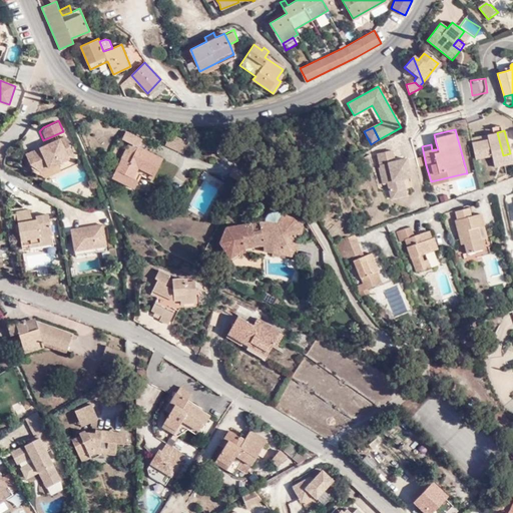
[(137,150),(139,147),(142,140),(126,132),(122,139),(130,143),(135,145),(130,154),(127,161),(122,159),(117,170),(133,178),(136,173),(141,176),(151,181),(162,159),(146,151),(145,154),(137,150)]
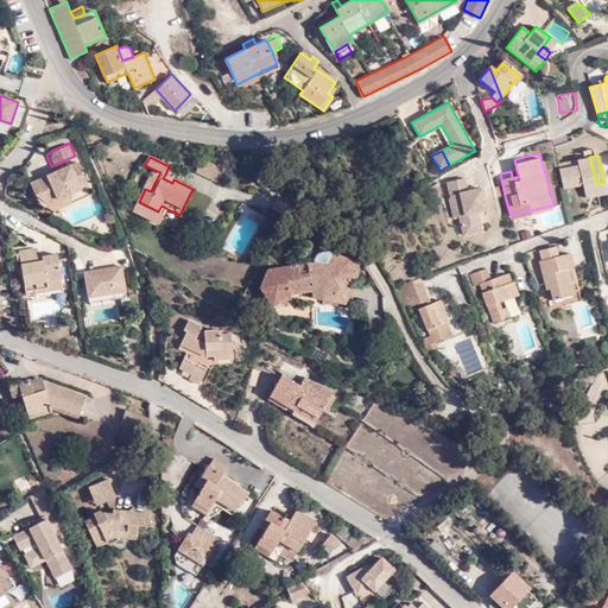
[(558,170),(563,188),(582,184),(583,187),(596,184),(589,157),(583,158),(574,160),(575,165),(558,170)]
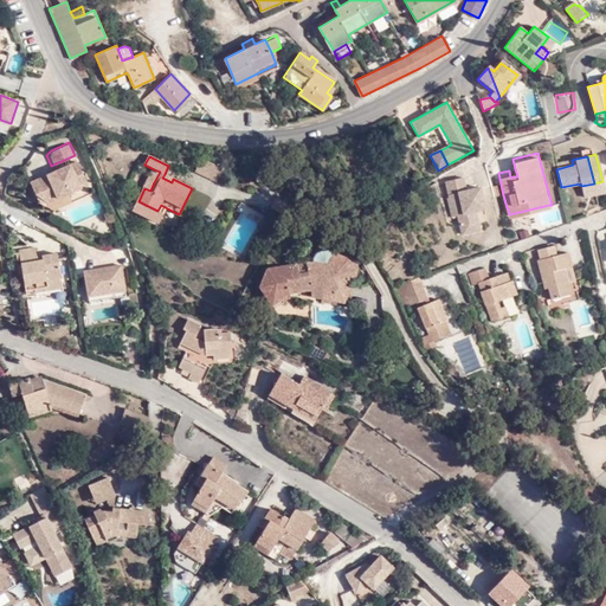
[(49,202),(88,185),(76,159),(27,181),(33,194),(49,202)]
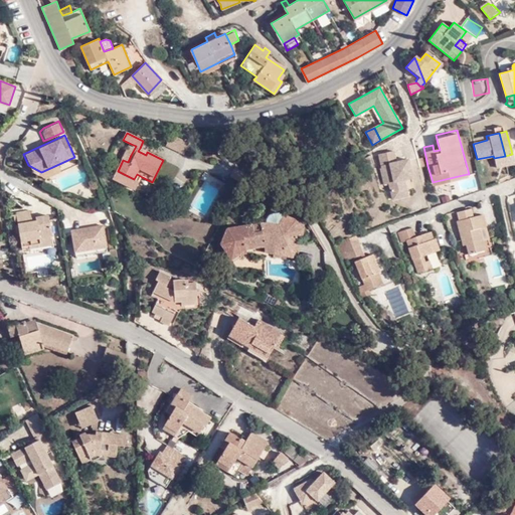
[(178,153),(184,142),(170,135),(165,146),(165,147),(178,153)]
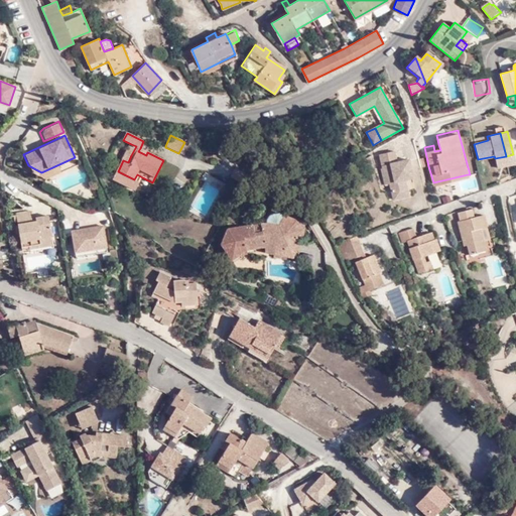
[(189,144),(184,142),(178,153),(183,156),(189,144)]
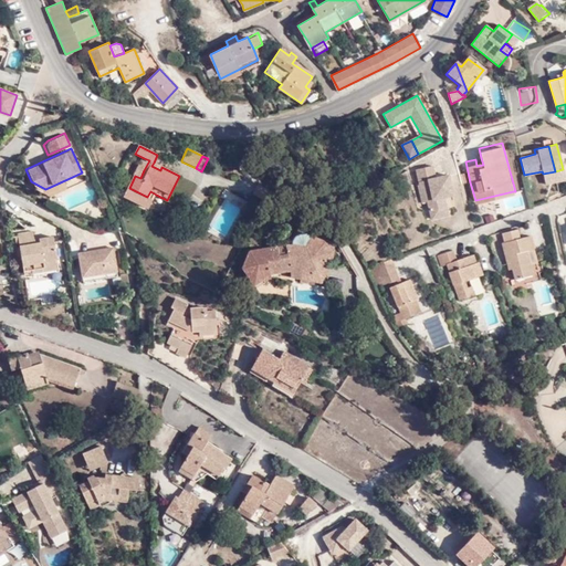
[(149,160),(144,158),(139,168),(144,170),(149,160)]
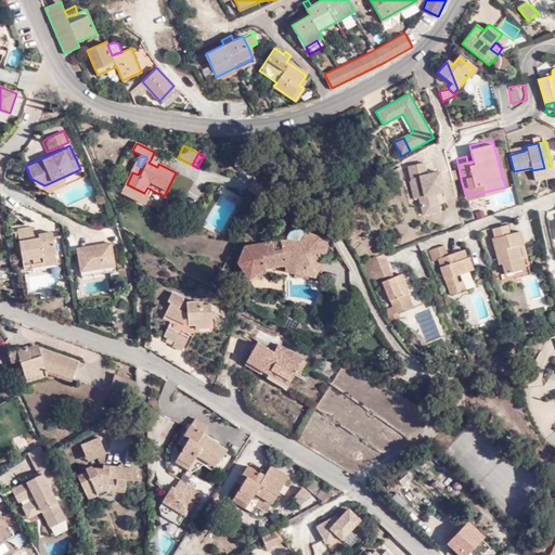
[(412,179),(416,195),(422,194),(423,197),(424,204),(441,201),(438,189),(437,183),(444,181),(441,167),(428,169),(426,159),(411,163),(414,179),(412,179)]
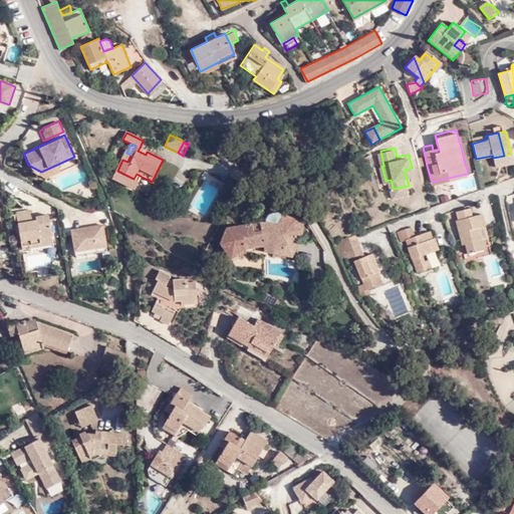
[(504,156),(506,163),(513,161),(511,154),(504,156)]
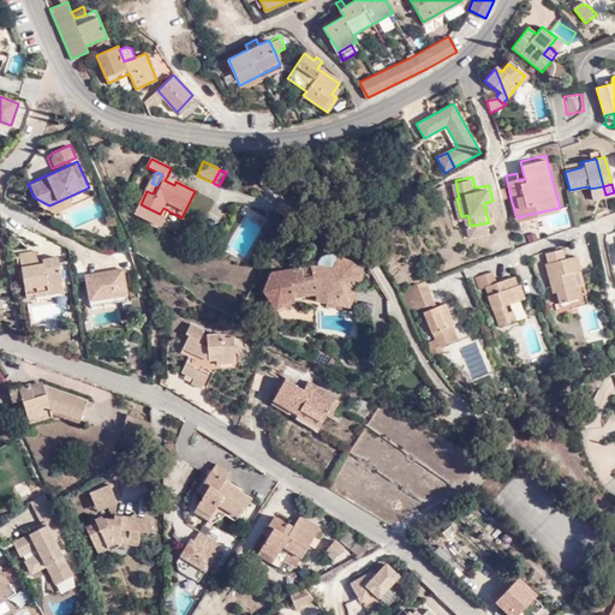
[(508,186),(499,187),(502,201),(511,198),(508,186)]
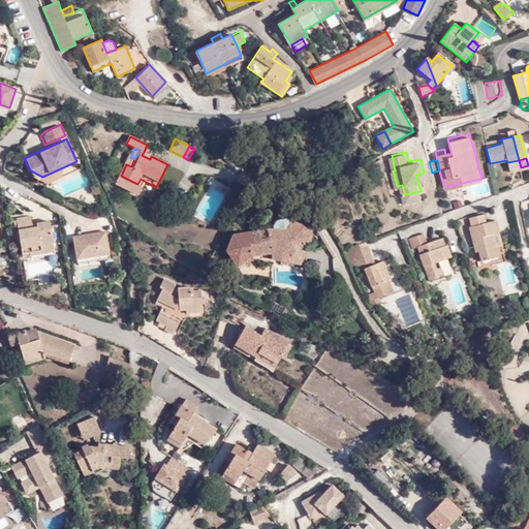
[(508,170),(521,167),(519,160),(507,162),(508,170)]
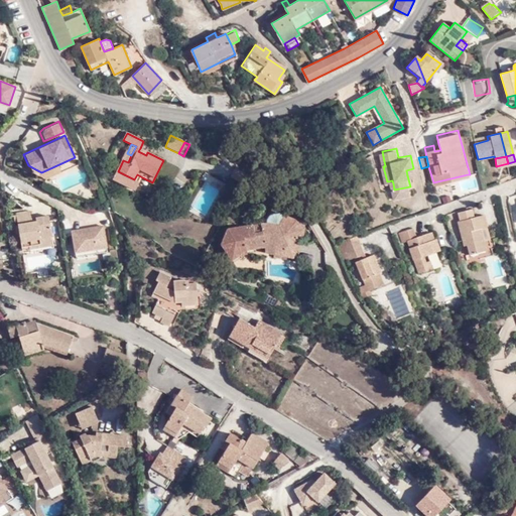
[(78,163),(75,157),(41,172),(28,165),(31,172),(43,178),(78,163)]
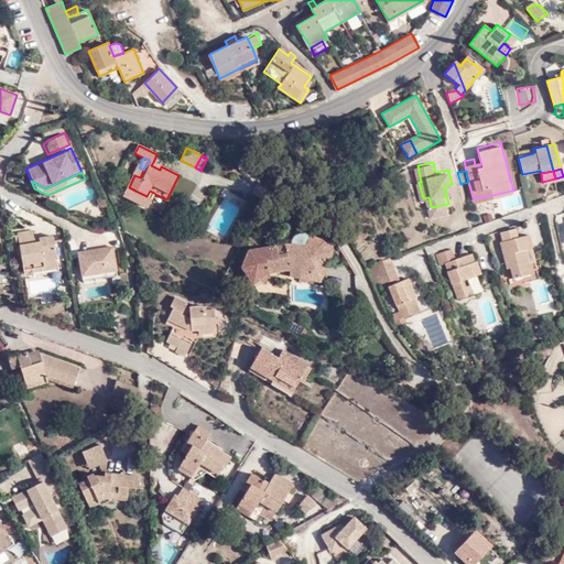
[(149,207),(155,194),(150,191),(147,196),(129,187),(125,195),(149,207)]
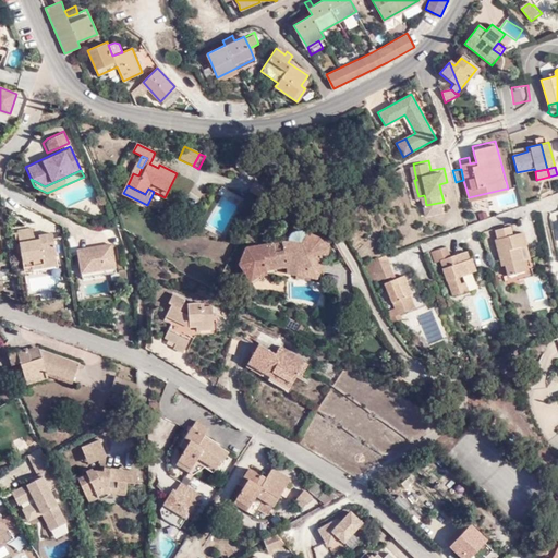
[(506,189),(469,197),(469,202),(507,193),(506,189)]
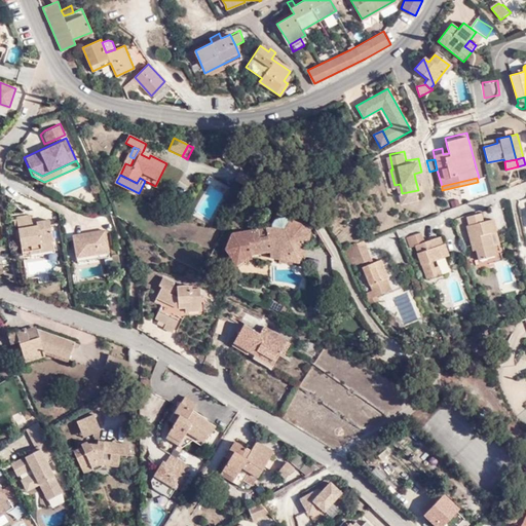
[(402,193),(401,187),(397,188),(401,204),(418,201),(417,196),(404,199),(402,193)]
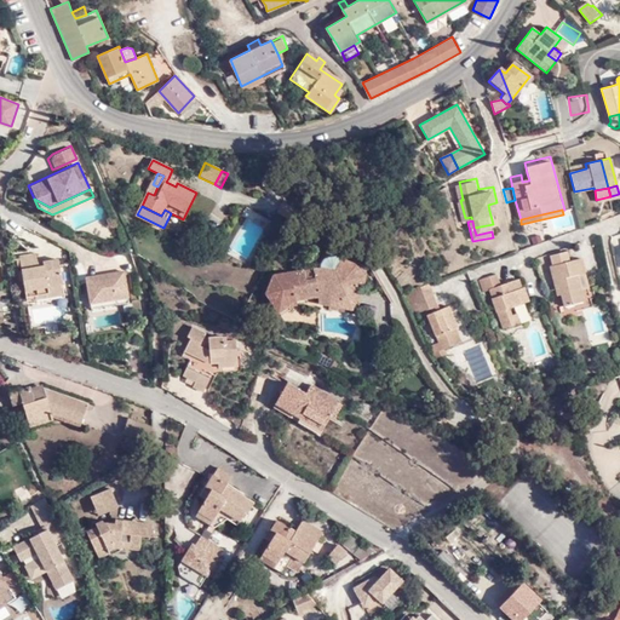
[(476,235),(492,231),(494,231),(493,224),(474,228),(476,235)]
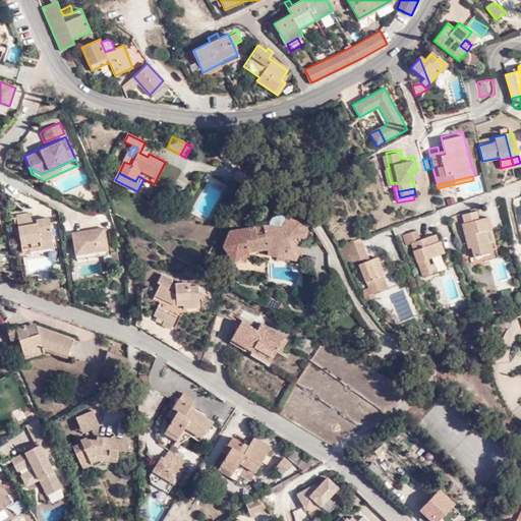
[(17,211),(19,224),(20,234),(23,247),(30,246),(30,250),(54,245),(53,238),(55,238),(50,215),(34,218),(32,209),(17,211)]
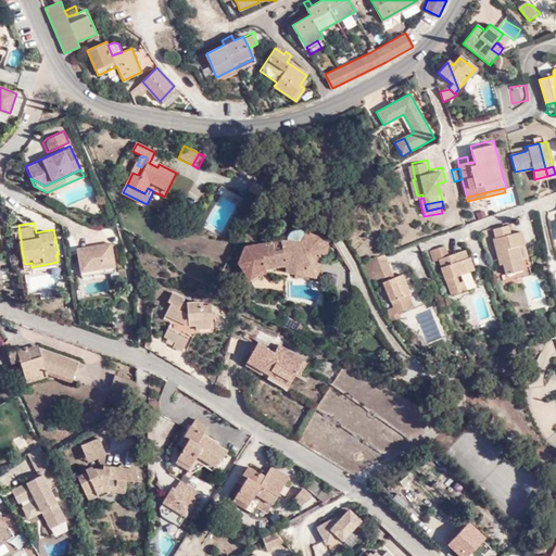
[(508,234),(506,226),(495,229),(496,236),(492,237),(497,261),(503,260),(504,264),(506,275),(522,270),(520,258),(517,245),(522,243),(523,243),(520,230),(514,232),(508,234)]
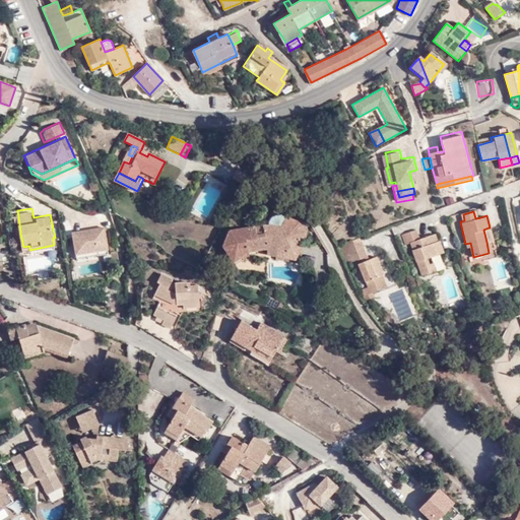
[(280,228),(285,216),(284,216),(279,214),(276,214),(273,216),(271,220),(270,225),(280,228)]
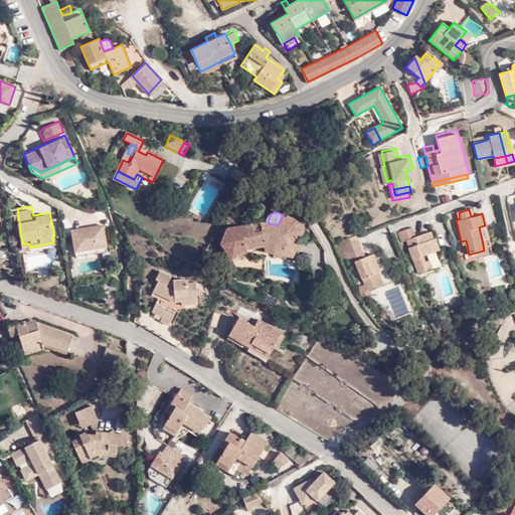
[(222,246),(233,261),(240,254),(247,253),(247,248),(266,246),(266,243),(286,246),(289,236),(299,237),(301,226),(292,219),(283,214),(278,225),(268,223),(268,226),(263,226),(263,223),(228,229),(222,246)]
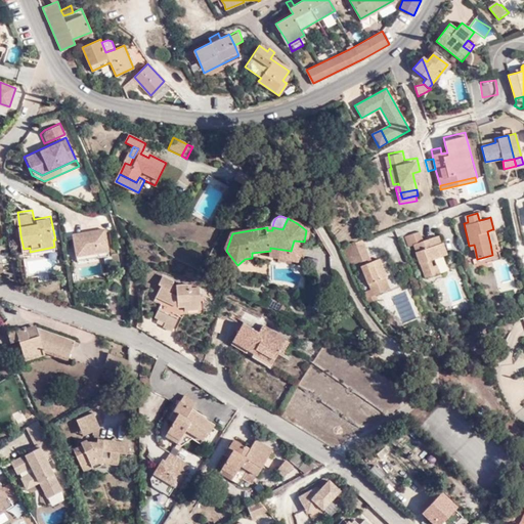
[(96,253),(96,257),(110,255),(104,228),(72,234),(76,256),(89,254),(96,253)]
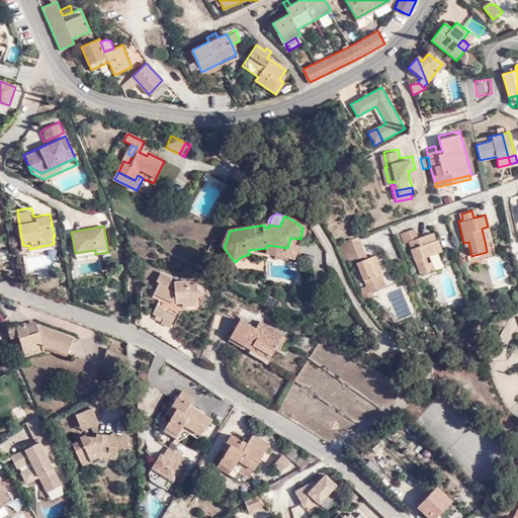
[(431,272),(428,264),(426,258),(442,252),(438,241),(431,244),(428,236),(418,240),(414,230),(401,235),(405,245),(409,243),(422,275),(431,272)]
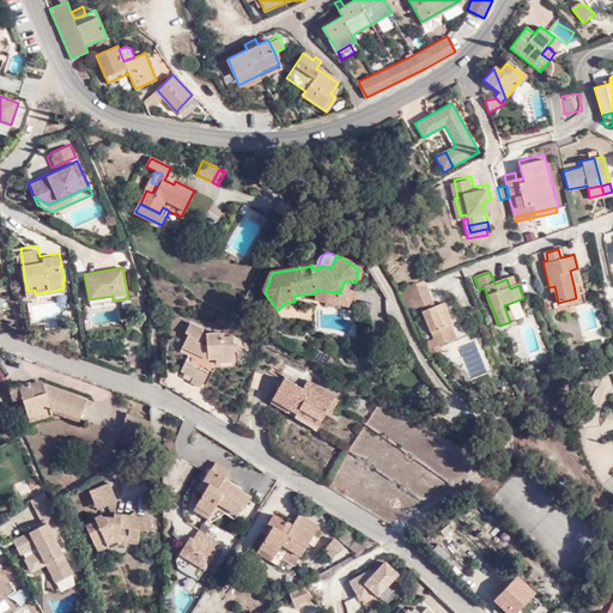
[(424,280),(407,286),(411,298),(429,293),(424,280)]
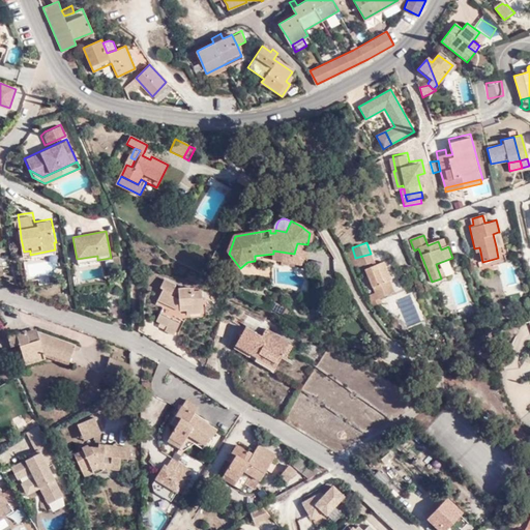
[(298,262),(307,244),(297,243),(294,254),(273,251),(273,254),(273,258),(298,262)]
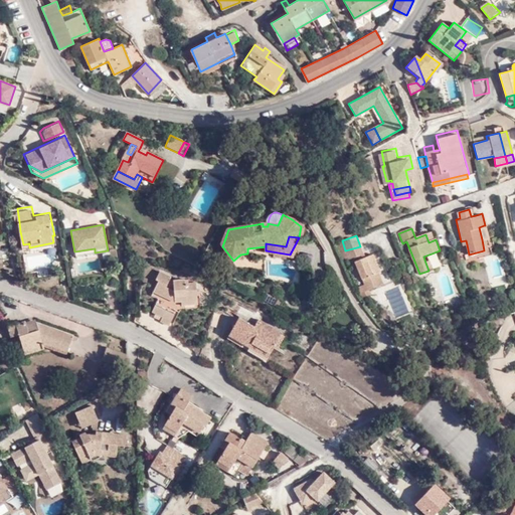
[(360,246),(345,250),(349,261),(352,259),(363,254),(360,246)]
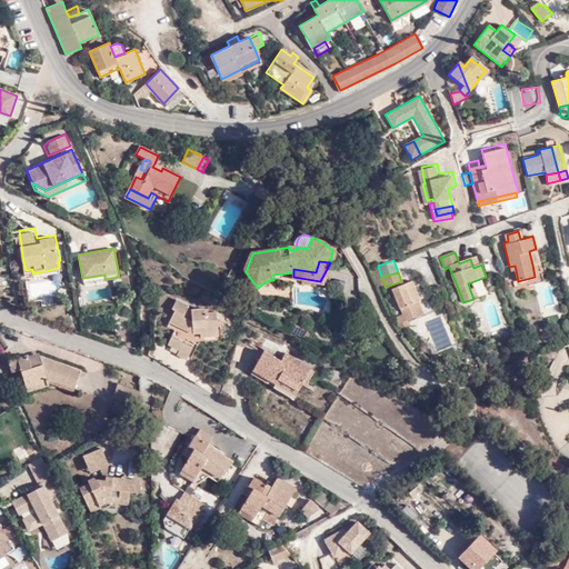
[(403,286),(391,290),(398,310),(399,310),(403,323),(415,319),(410,307),(416,305),(418,303),(410,283),(403,286)]
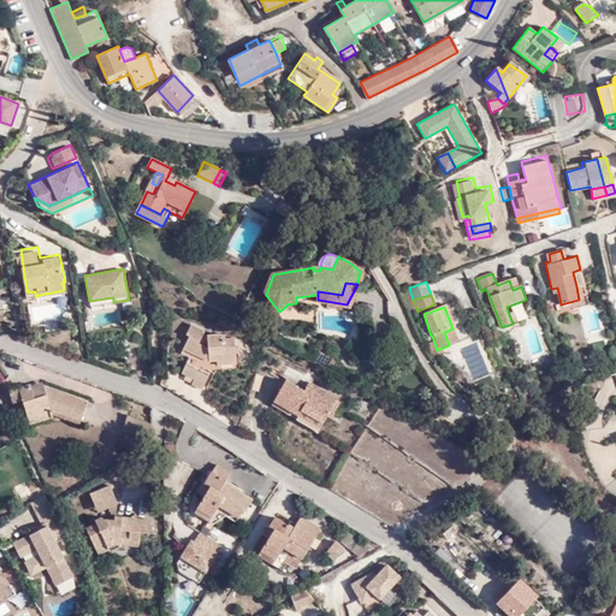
[(232,348),(236,348),(235,338),(225,339),(225,335),(208,336),(207,337),(202,336),(205,332),(193,325),(187,335),(190,337),(184,349),(202,357),(205,355),(209,356),(209,361),(217,360),(232,360),(232,348)]
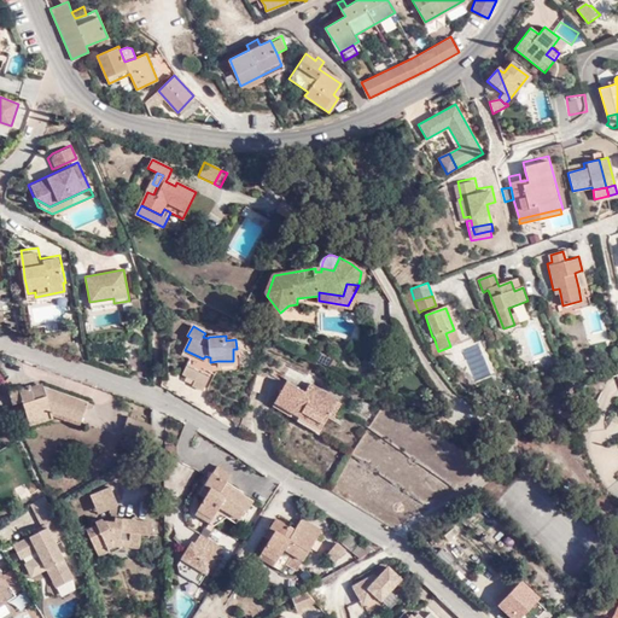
[(458,344),(452,331),(445,333),(450,347),(458,344)]
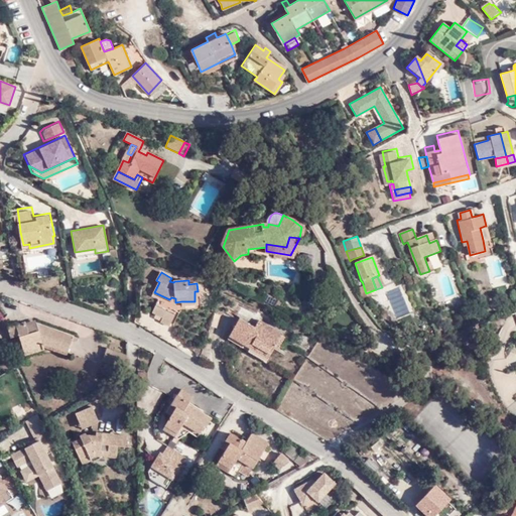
[(199,304),(198,291),(195,291),(195,301),(181,301),(182,305),(199,304)]
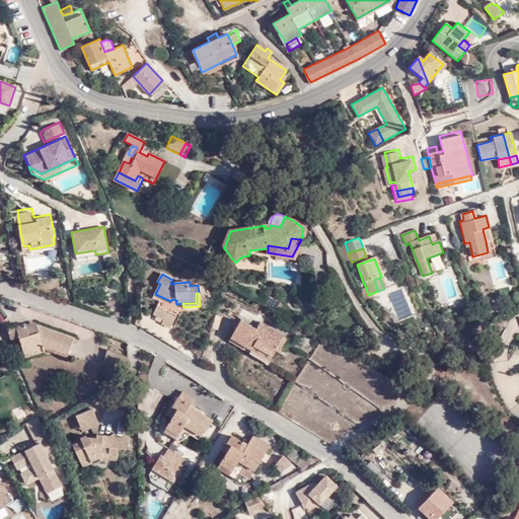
[(183,307),(182,303),(176,304),(170,301),(155,294),(153,298),(160,302),(157,306),(176,316),(178,313),(180,314),(183,307)]
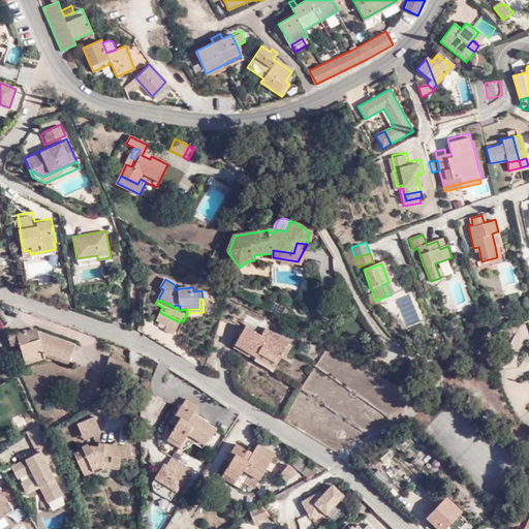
[(286,307),(274,302),(271,308),(283,313),(286,307)]
